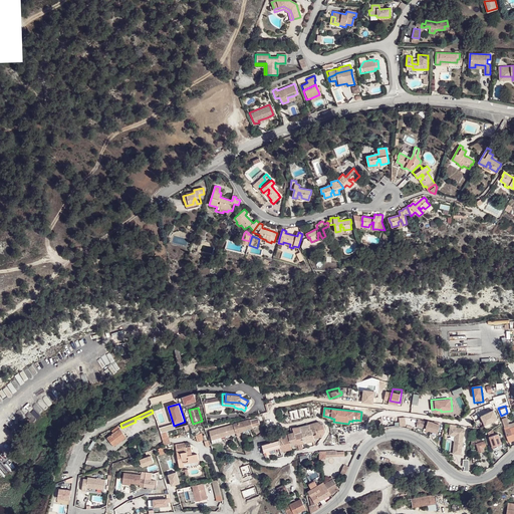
[(486,427),(491,424),(490,422),(491,421),(490,419),(489,420),(486,415),(481,418),(486,427)]
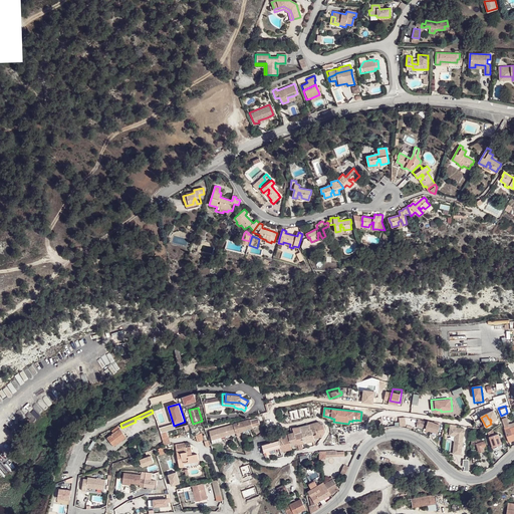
[(439,432),(442,422),(429,419),(429,421),(419,418),(417,425),(427,428),(439,432)]
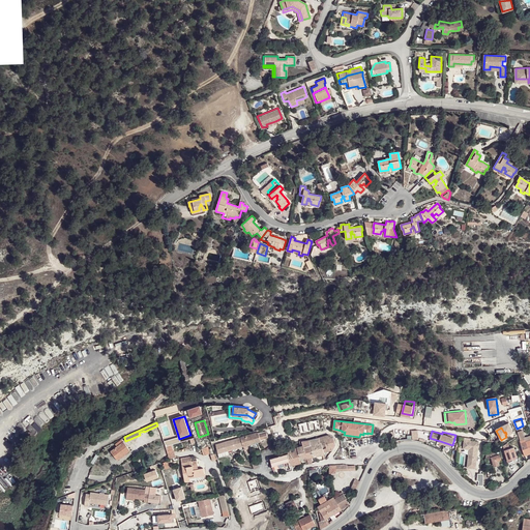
[(215,445),(218,453),(243,446),(244,450),(247,449),(246,445),(249,444),(251,448),(255,447),(254,443),(261,441),(260,440),(268,437),(266,433),(259,435),(258,433),(215,445)]
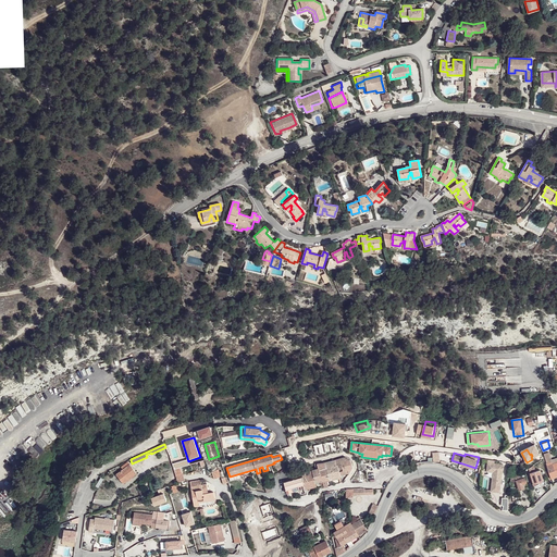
[(335,460),(336,466),(337,465),(341,474),(349,472),(353,468),(350,460),(346,459),(346,457),(335,460)]
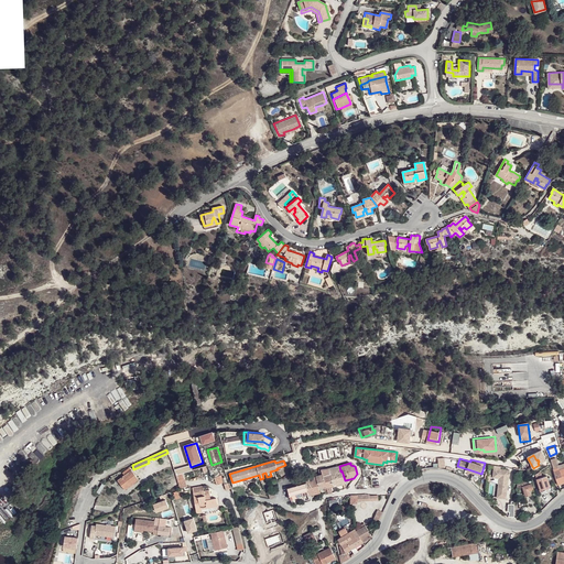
[(511,468),(495,466),(494,477),(499,477),(497,497),(508,498),(511,468)]
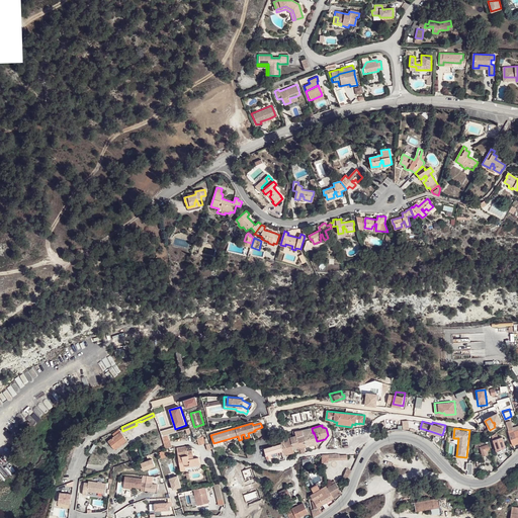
[(514,445),(517,443),(517,430),(516,431),(515,429),(514,430),(515,431),(508,433),(513,445),(514,445)]
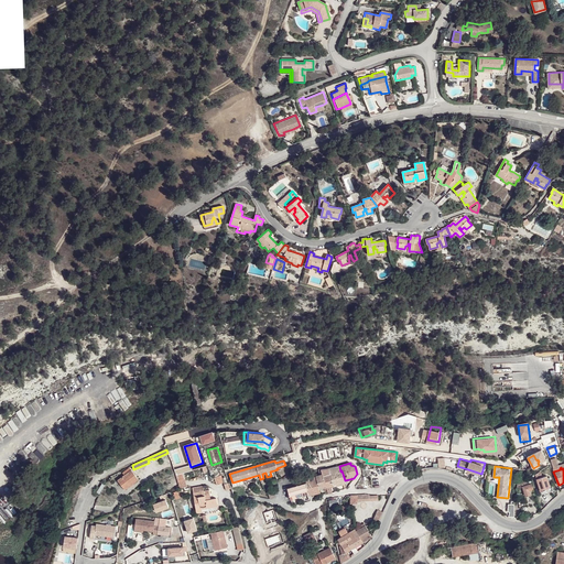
[(118,480),(120,483),(126,490),(139,479),(132,470),(130,472),(129,468),(125,473),(126,475),(118,480)]
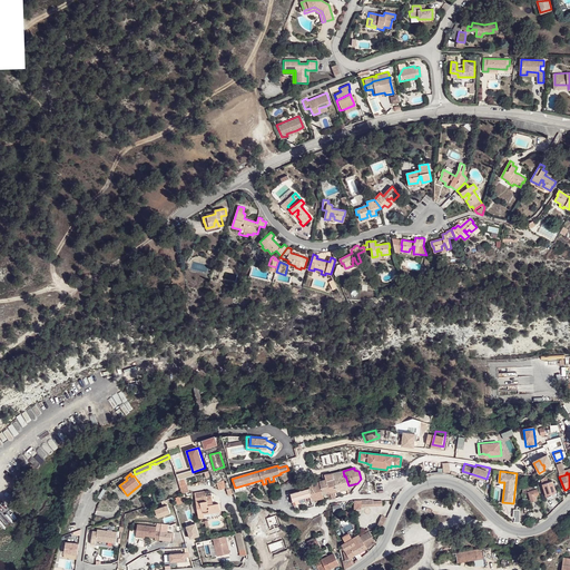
[(344,477),(334,479),(337,490),(345,488),(345,490),(349,489),(350,489),(349,485),(345,475),(344,477)]
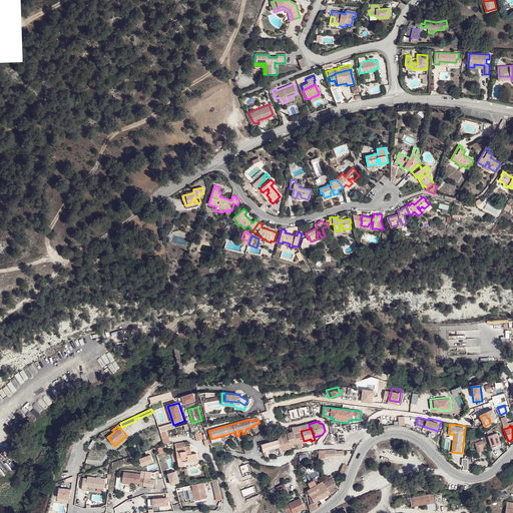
[(492,428),(487,432),(491,446),(501,443),(497,433),(493,434),(492,428)]
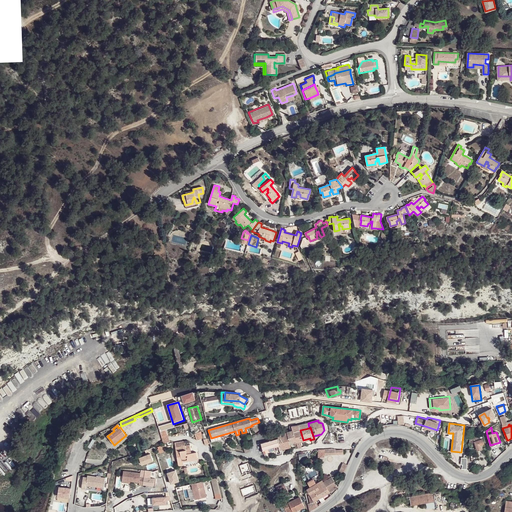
[(293,432),(293,430),(287,432),(290,444),(296,442),(293,432)]
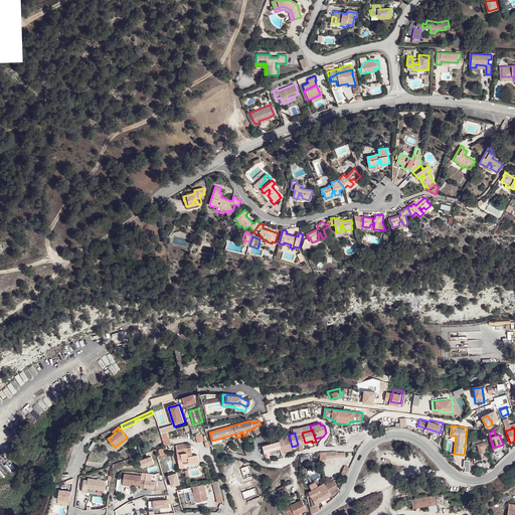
[(302,433),(295,435),(298,445),(305,443),(302,433)]
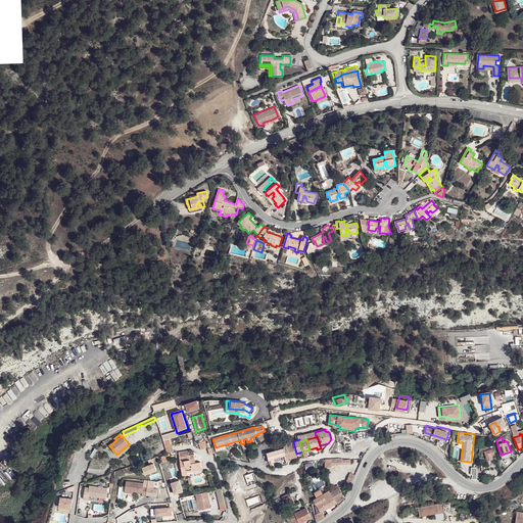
[(286,455),(287,459),(288,463),(289,465),(290,464),(290,461),(291,460),(291,459),(297,457),(296,454),(293,441),(283,444),(284,447),(286,455)]
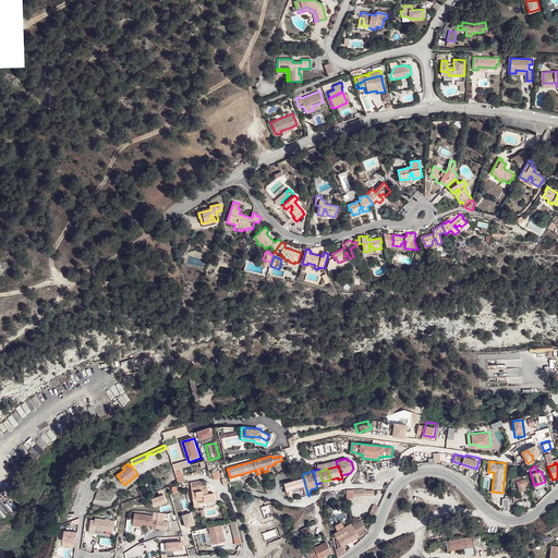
[(523,486),(528,485),(525,478),(520,481),(519,478),(521,477),(521,475),(519,475),(518,474),(511,476),(511,484),(517,482),(520,490),(524,489),(523,486)]
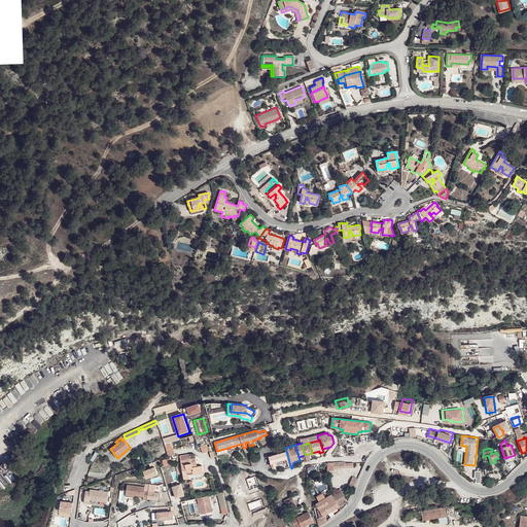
[(286,451),(276,454),(269,456),(271,463),(272,466),(287,462),(289,462),(288,458),(286,451)]
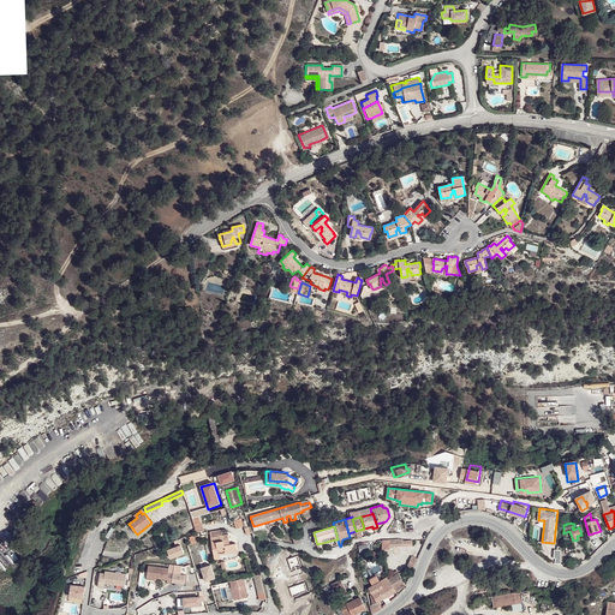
[(221,530),(209,532),(214,560),(221,559),(220,553),(238,550),(237,543),(230,544),(228,535),(222,536),(221,530)]
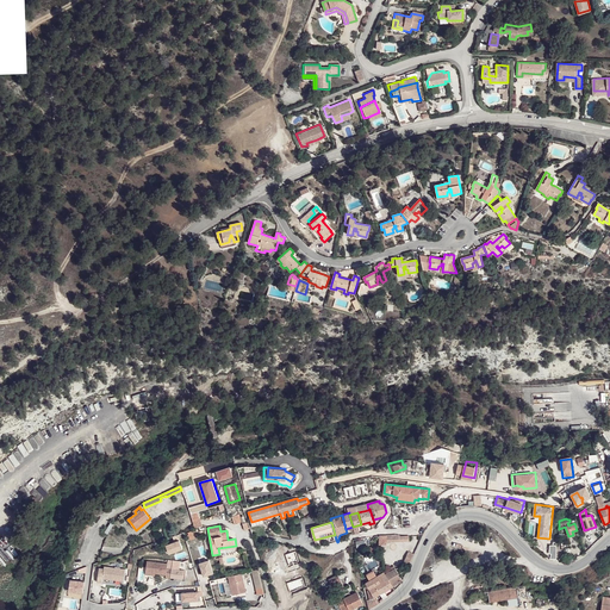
[(187,533),(190,540),(198,537),(195,530),(187,533)]
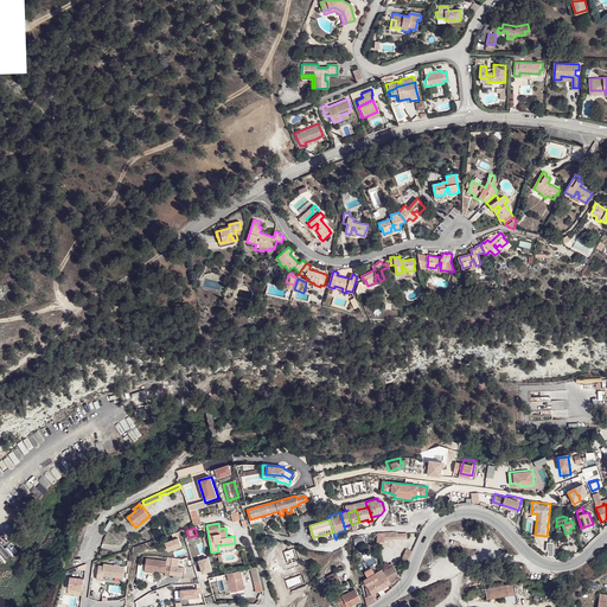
[(408,561),(413,551),(407,548),(402,560),(407,562),(408,561)]
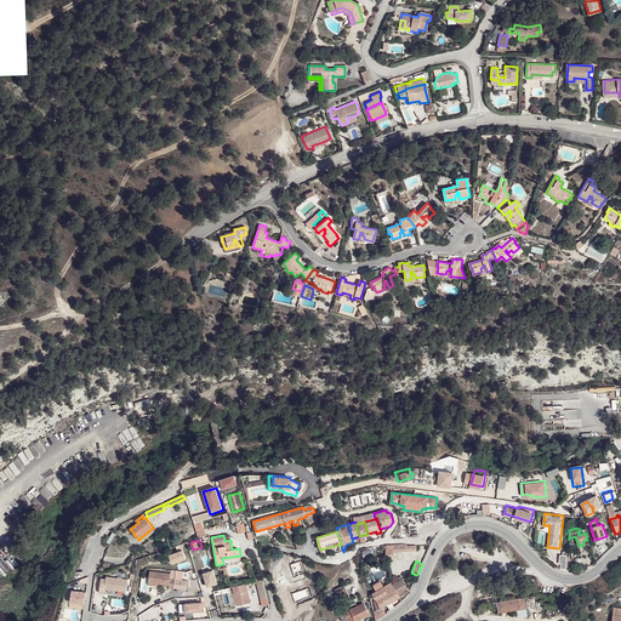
[(171,574),(151,571),(149,584),(159,584),(170,585),(170,587),(175,587),(176,579),(171,579),(171,574)]
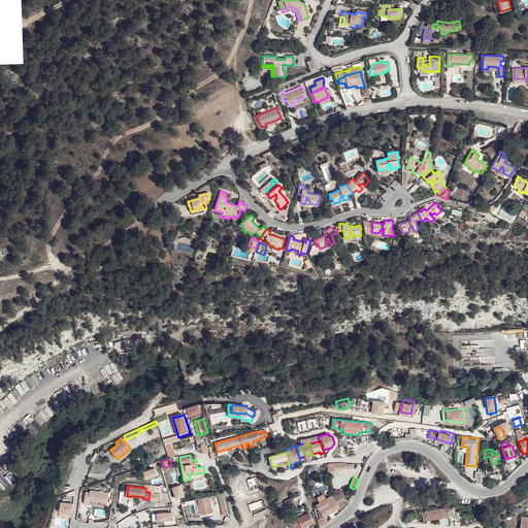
[(107,502),(108,491),(90,488),(90,491),(85,490),(83,503),(89,504),(90,500),(107,502)]
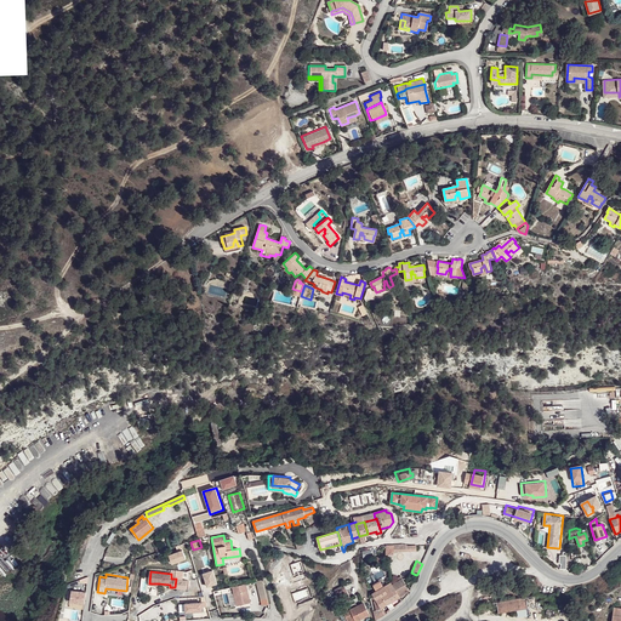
[(392,584),(399,597),(410,591),(403,577),(392,584)]
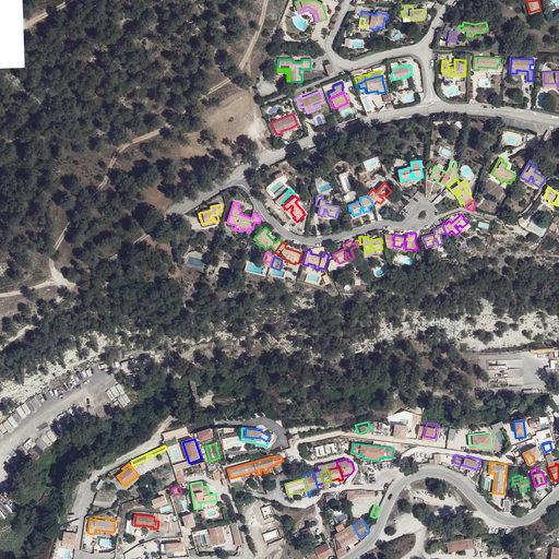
[(237,522),(232,523),(235,539),(240,538),(237,522)]
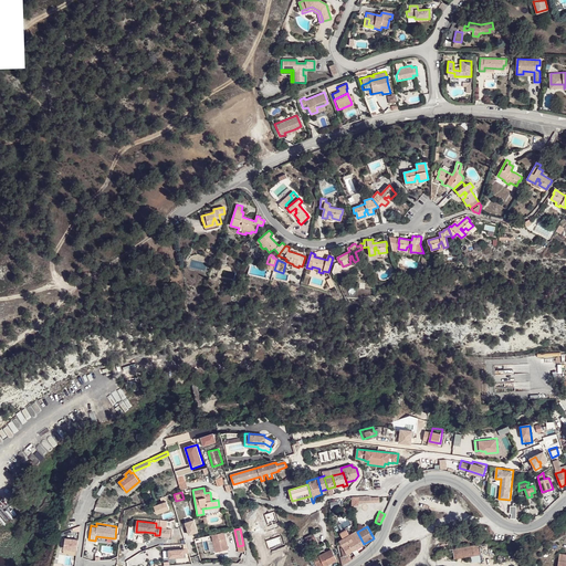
[(344,564),(350,559),(347,554),(364,544),(357,532),(356,531),(339,541),(343,546),(341,547),(344,564)]
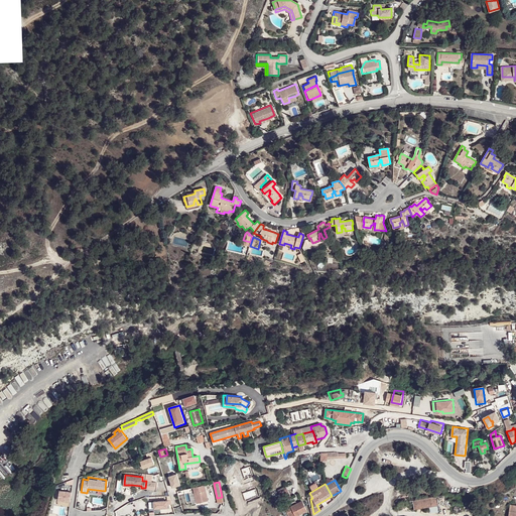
[(208,501),(205,485),(191,488),(195,503),(208,501)]
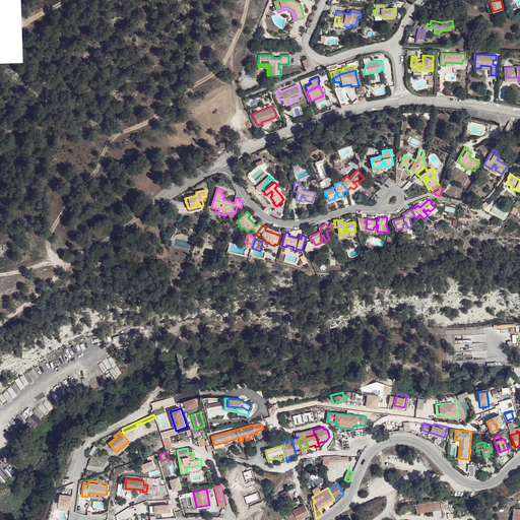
[(285,505),(294,501),(287,490),(279,494),(285,505)]
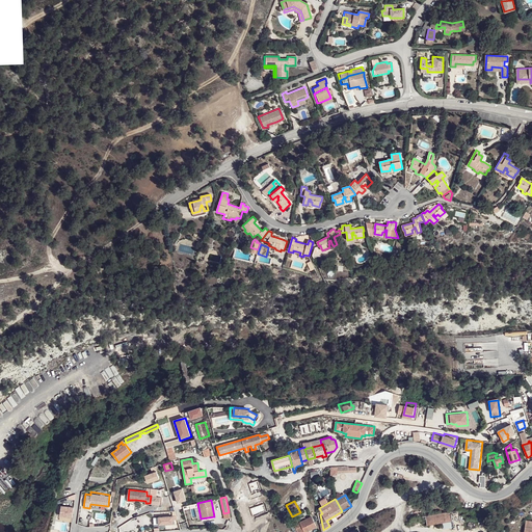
[(73,519),(74,507),(61,507),(60,519),(73,519)]
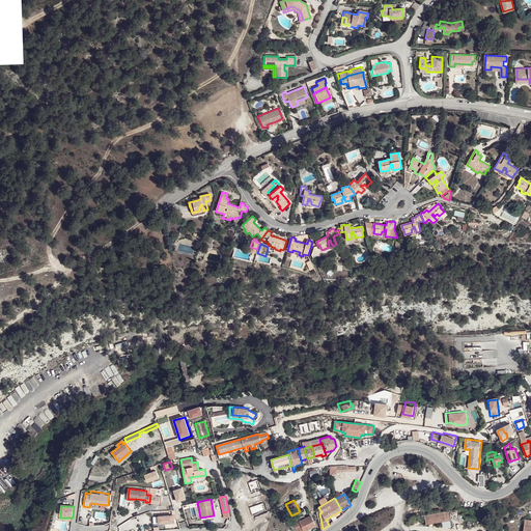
[(442,521),(450,520),(449,510),(425,514),(426,524),(442,521)]
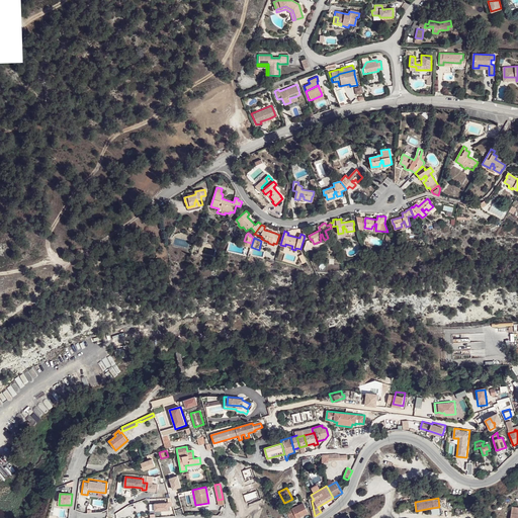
[(296,517),(297,517),(308,512),(304,503),(288,510),(290,515),(287,516),(288,517),(296,517)]
